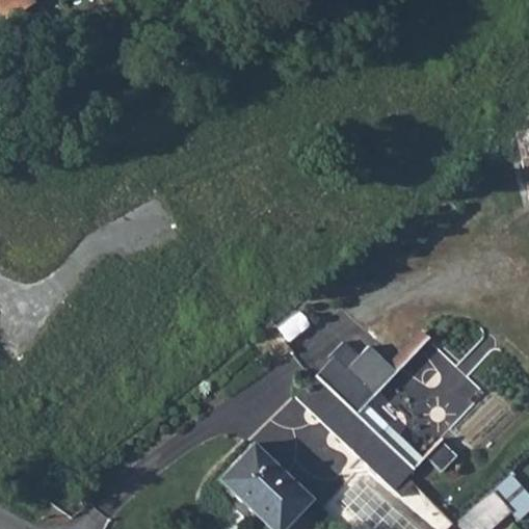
[(0,0),(0,11),(6,21),(33,3),(31,0),(0,0)]
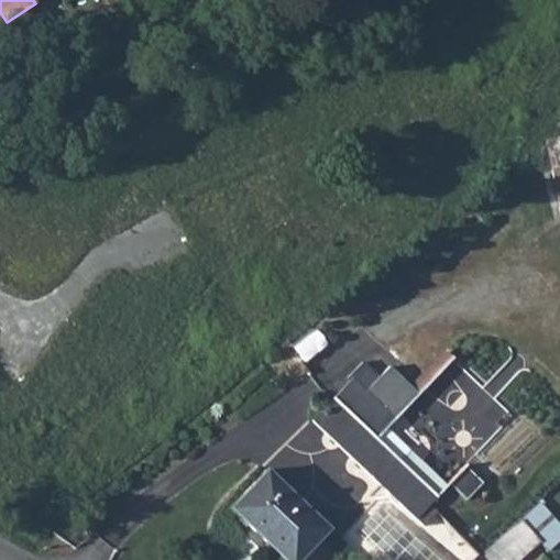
[(368,360),(311,418),(416,516),(447,481),(463,464),(447,448),(495,398),(504,406),(518,392),(495,370),(481,383),(469,373),(480,362),(467,348),(440,375),(435,371),(419,386),(391,363),(381,372),(368,360)]
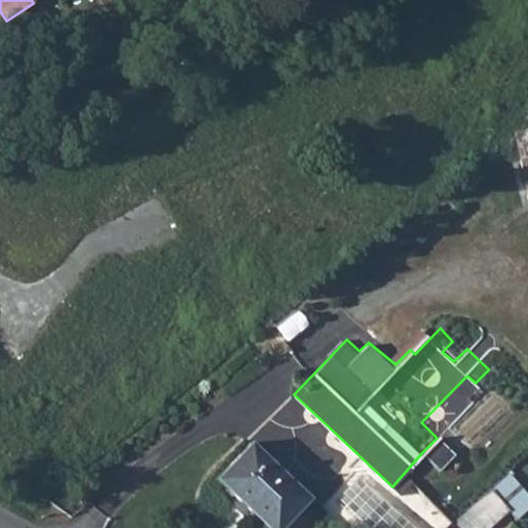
[(443,436),(428,452),(446,467),(461,450),(443,436)]
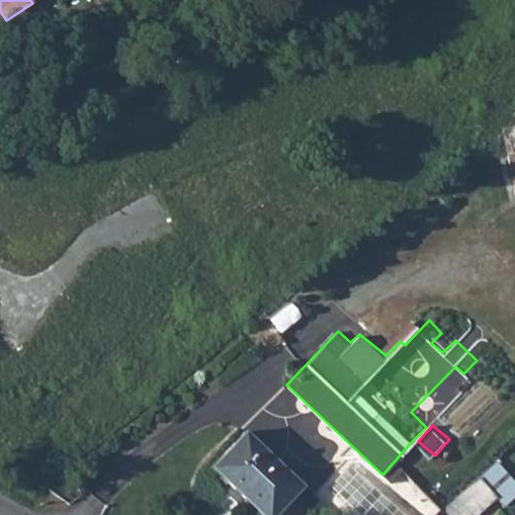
[(248,433),(213,468),(261,514),(277,514),(306,487),(248,433)]
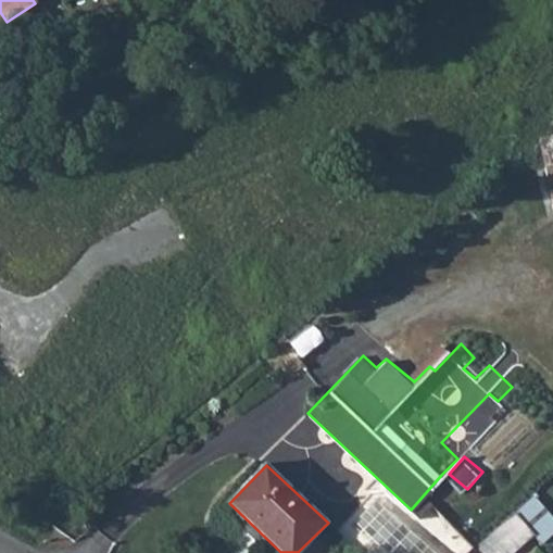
[(515,514),(493,533),(511,552),(518,552),(537,537),(516,514),(515,514)]
